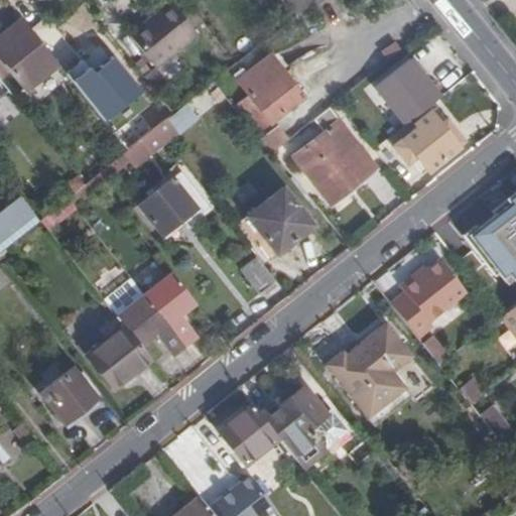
[(204,21),(186,0),(172,0),(171,1),(195,29),(204,21)]
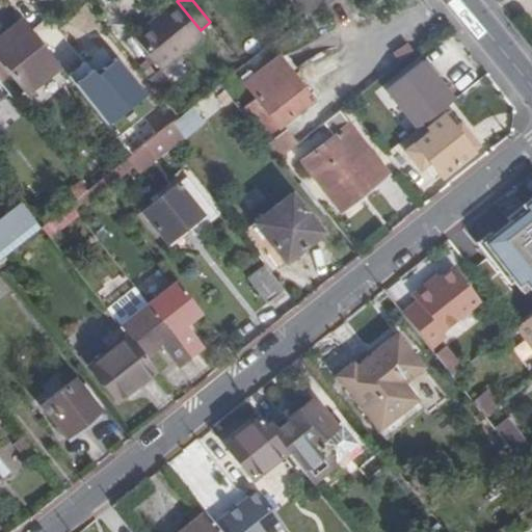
[(293,0),(306,16),(324,0),(323,0),(293,0)]
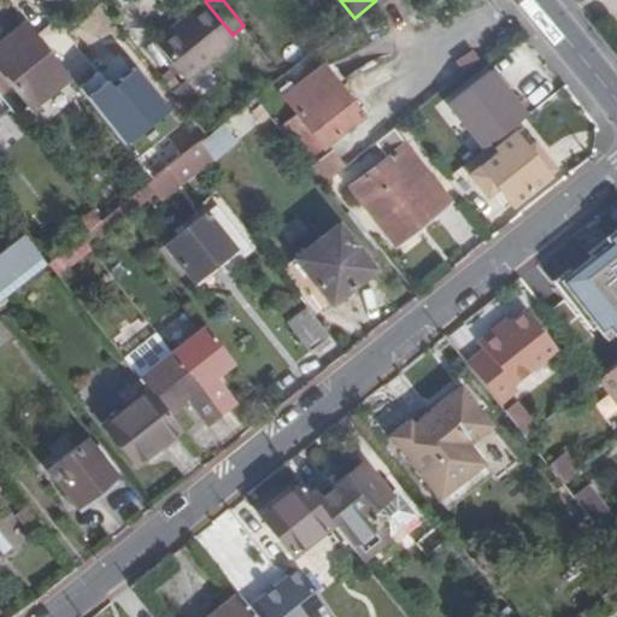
[(187,81),(236,41),(233,35),(205,1),(186,17),(188,19),(181,27),(177,23),(156,41),(187,81)]
